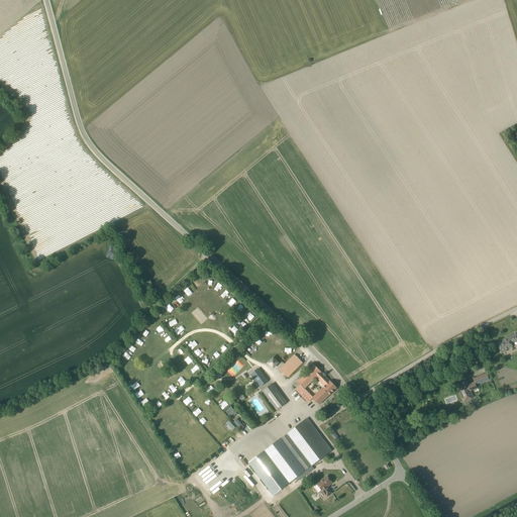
[(183,291),(187,295),(191,292),(187,287),(183,291)]
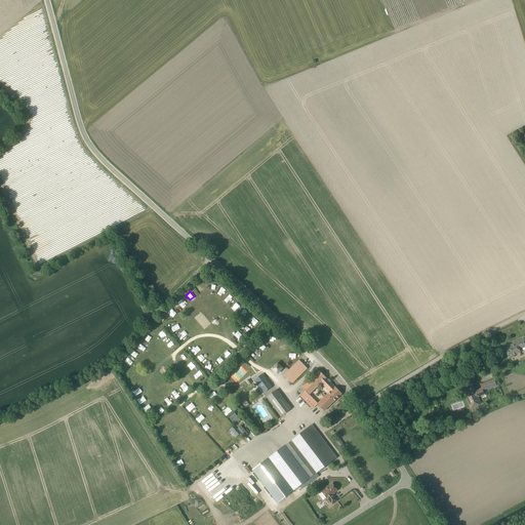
[(510,359),(514,357),(514,356),(521,352),(520,349),(524,347),(524,341),(524,338),(512,345),(513,346),(505,349),(510,359)]
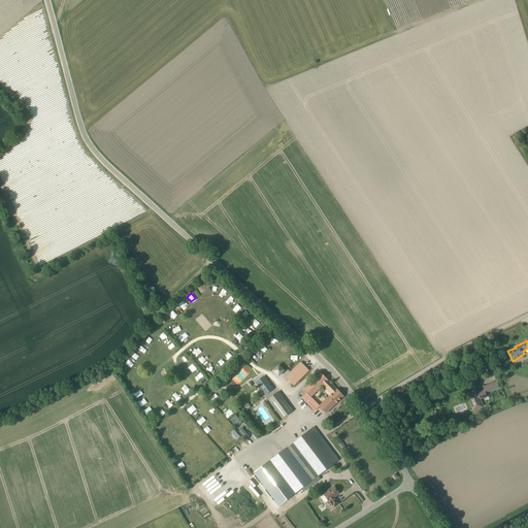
[(220,357),(216,361),(220,366),(225,363),(220,357)]
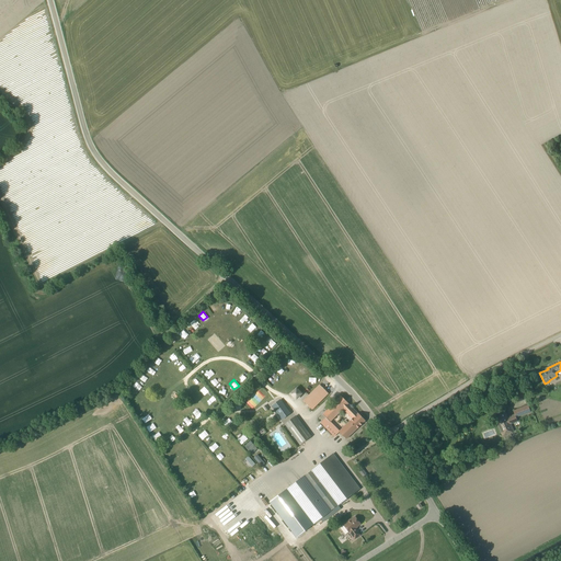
[(312,410),(329,393),(320,385),(304,401),(312,410)]
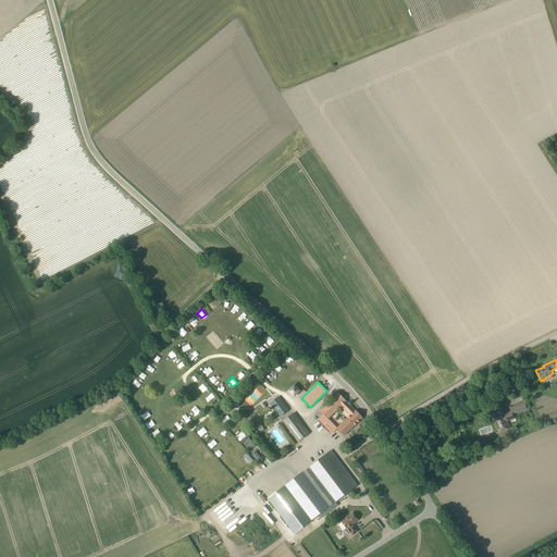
[(287,391),(294,398),(300,392),(294,384),(287,391)]
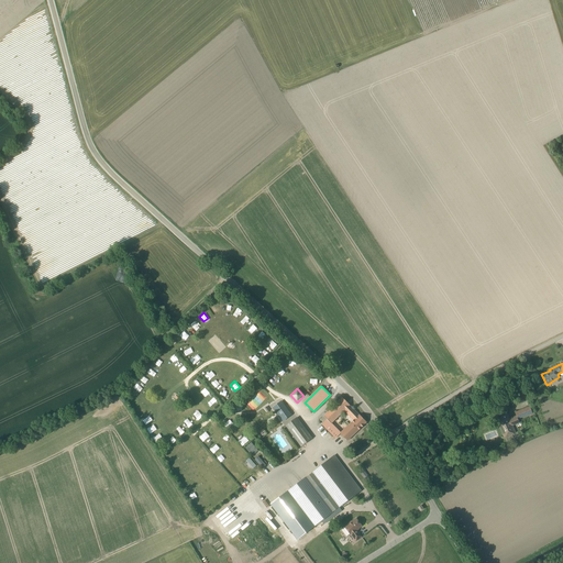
[(520,399),(531,396),(529,388),(518,392),(520,399)]
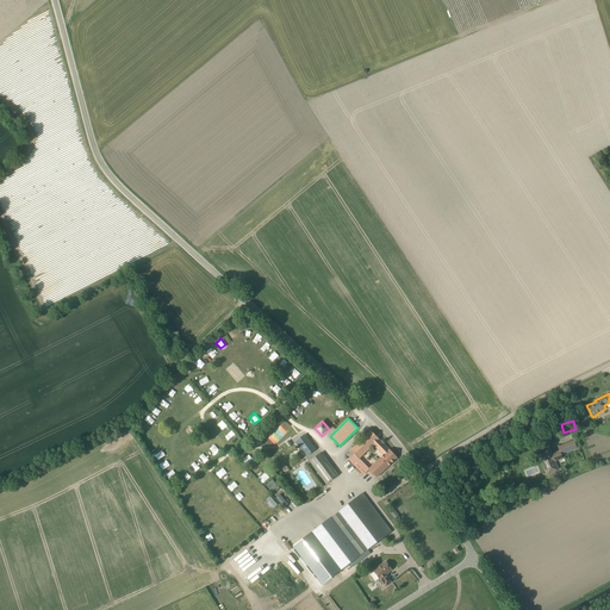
[(354,454),(349,460),(363,474),(369,470),(377,478),(397,458),(390,449),(371,431),(350,450),(354,454)]
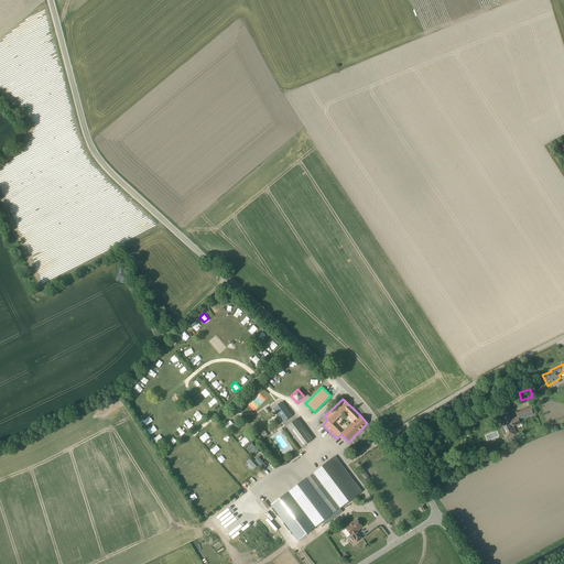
[(292,415),(282,401),(272,409),(283,423),(292,415)]
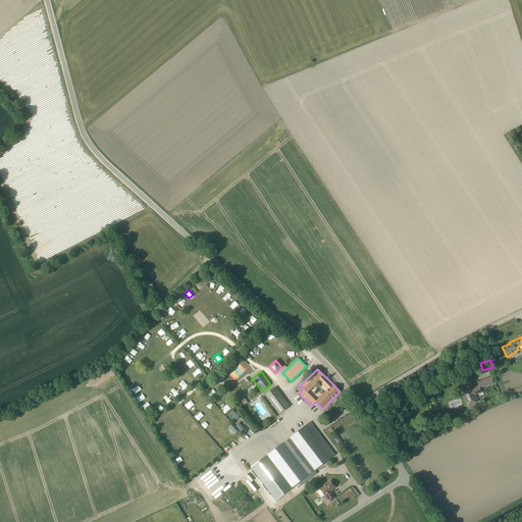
[(480,388),(487,385),(493,383),(491,377),(477,382),(478,385),(472,388),(470,383),(460,387),(467,406),(477,402),(475,395),(481,393),(480,388)]
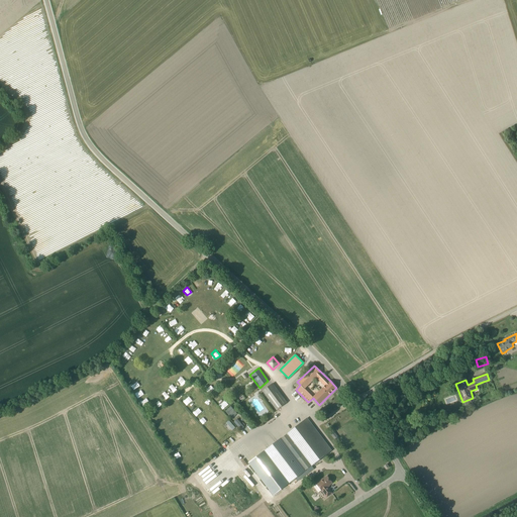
[(286,403),(272,384),(262,391),(277,410),(286,403)]
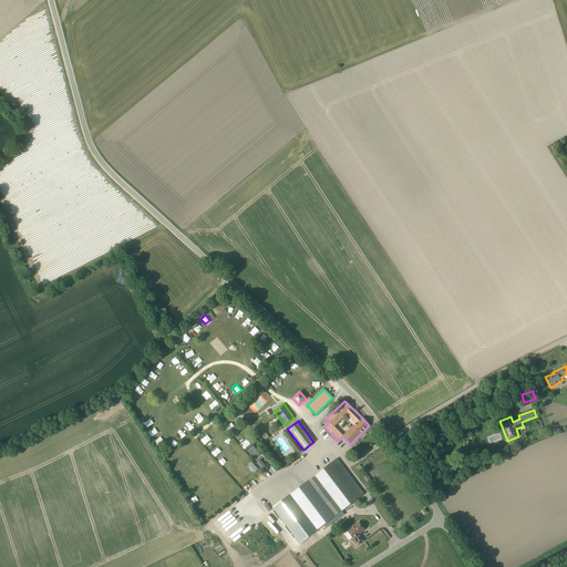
[(253,446),(247,452),(254,460),(260,455),(253,446)]
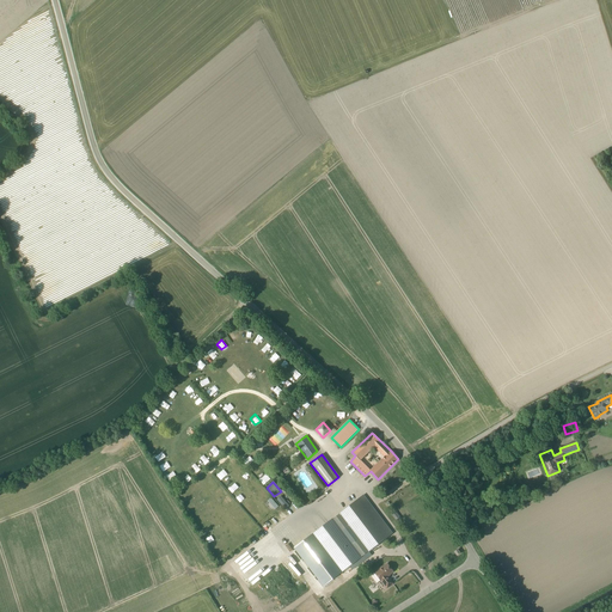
[(369,551),(393,533),(363,495),(340,513),(369,551)]
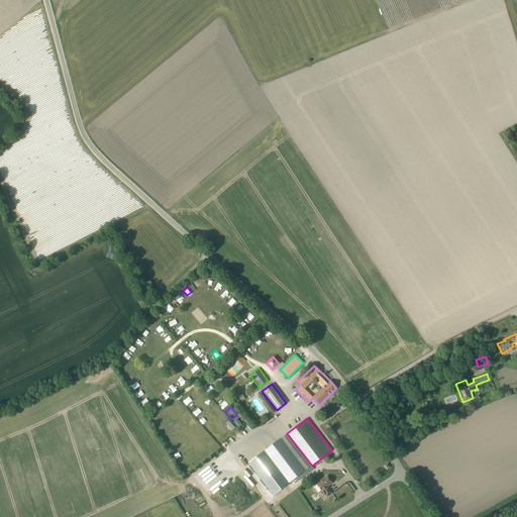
[(239,428),(242,426),(235,419),(233,421),(239,428)]
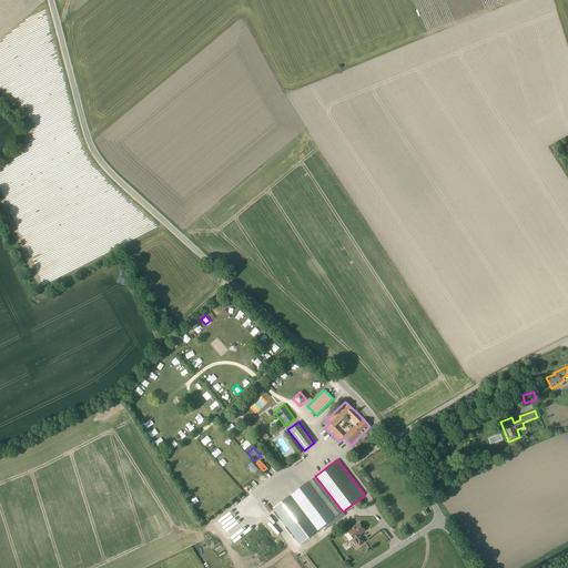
[(252,463),(249,465),(255,473),(259,469),(252,463)]
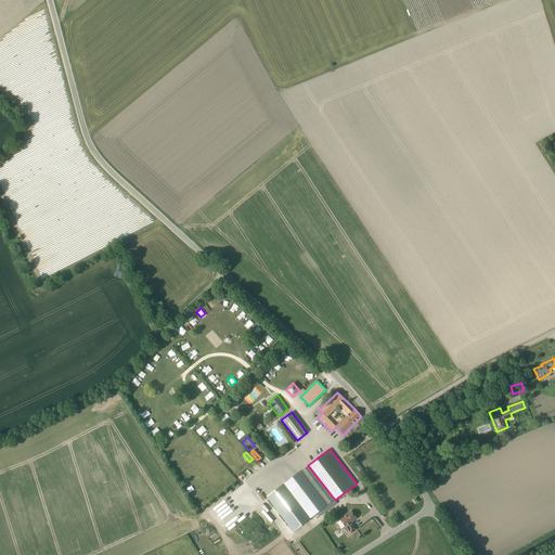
[(310,519),(335,500),(308,465),(284,485),(310,519)]
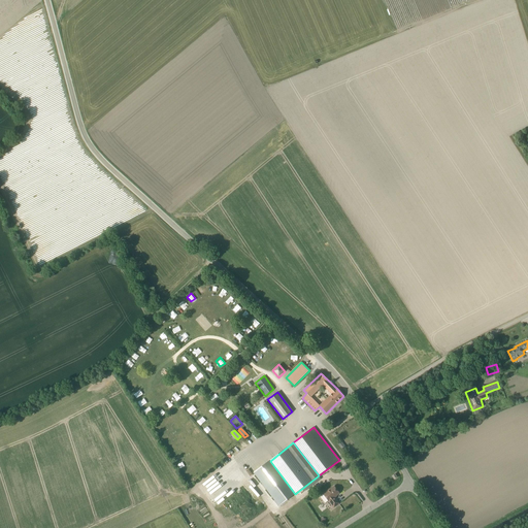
[(213,475),(193,492),(220,527),(248,527),(252,525),(213,475)]
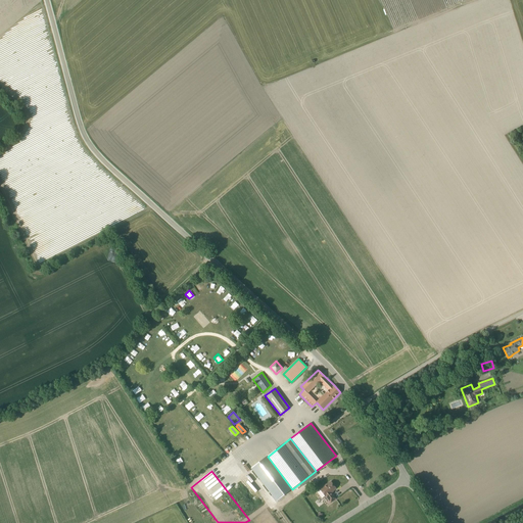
[(336,488),(331,482),(327,485),(326,484),(320,489),(321,489),(317,492),(322,498),(325,495),(326,496),(331,503),(336,498),(331,492),(336,488)]
